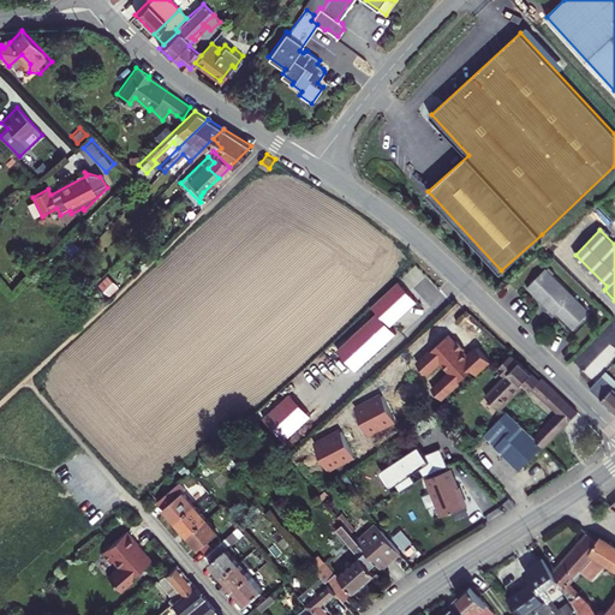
[(545,268),(526,286),(537,297),(538,296),(542,299),(541,300),(554,314),(556,311),(573,328),(590,311),(545,268)]
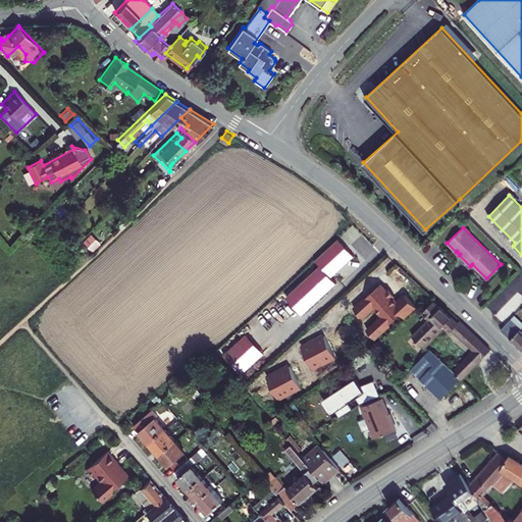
[(354,255),(338,239),(316,260),(320,265),(285,297),(302,314),(336,282),(330,276),(354,255)]
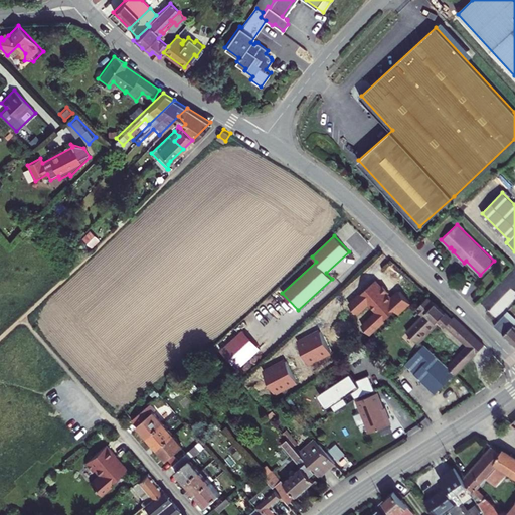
[(399,313),(410,303),(398,289),(388,297),(375,282),(349,304),(358,315),(370,305),(376,313),(362,324),(371,335),(386,322),(384,320),(396,310),(399,313)]
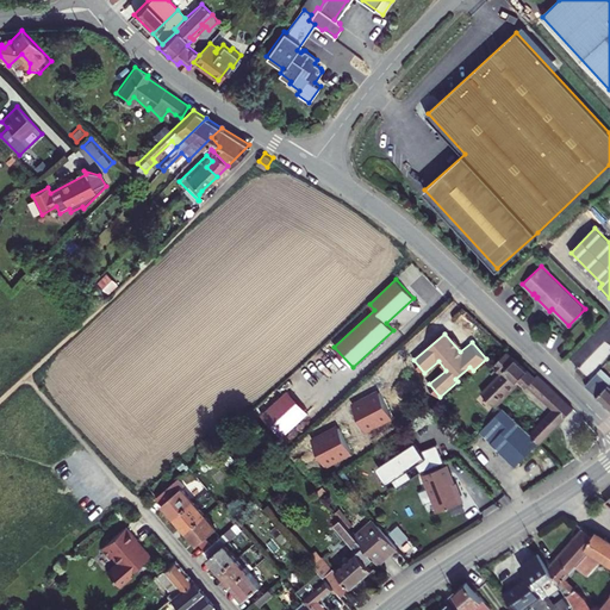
[(572,408),(536,374),(534,377),(515,358),(514,360),(505,352),(496,362),(497,365),(496,367),(500,372),(481,392),(493,404),(517,378),(521,381),(526,385),(528,384),(559,412),(566,419),(574,410),(572,408)]
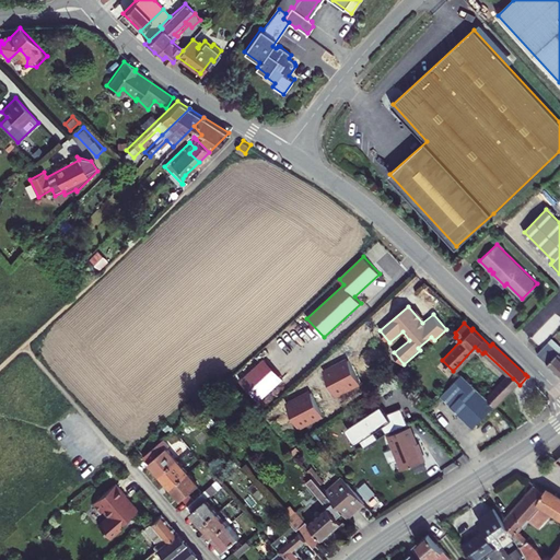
[(559,375),(559,358),(557,354),(559,353),(548,342),(537,353),(548,363),(548,364),(559,375)]
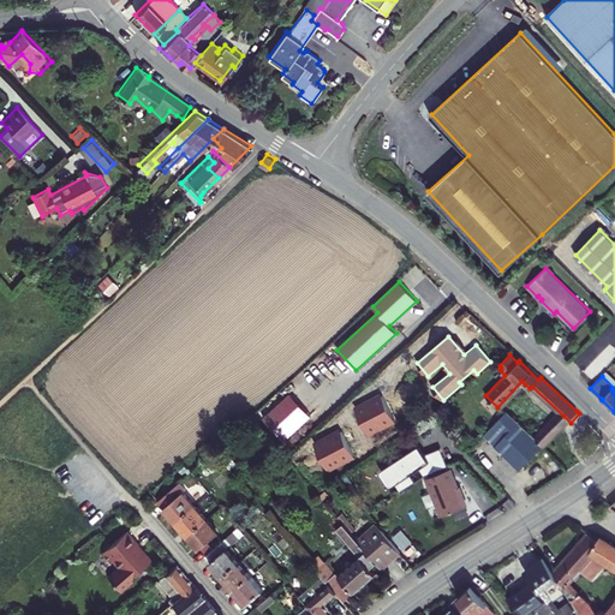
[(500,410),(525,384),(521,381),(497,407),(500,410)]
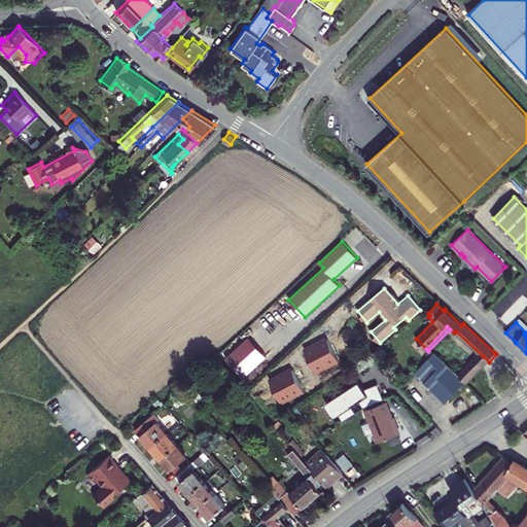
[(266,356),(248,337),(224,358),(242,378),(266,356)]
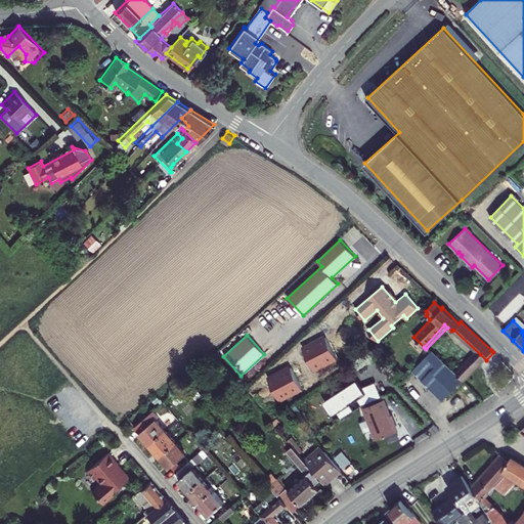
[(324,335),(302,347),(316,372),(338,359),(324,335)]
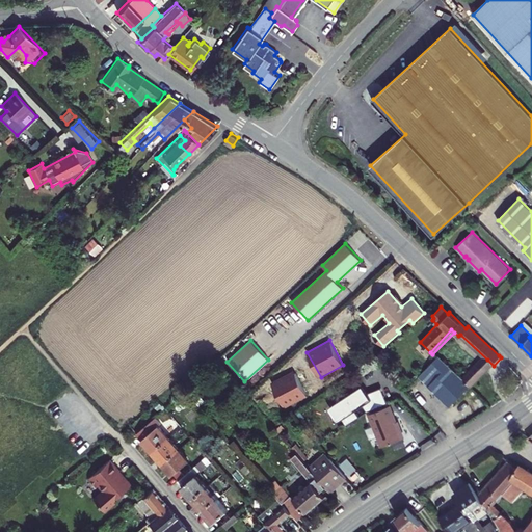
[(481,366),(466,381),(439,355),(428,365),(439,375),(428,384),(449,405),(470,386),(472,388),(487,372),(481,366)]
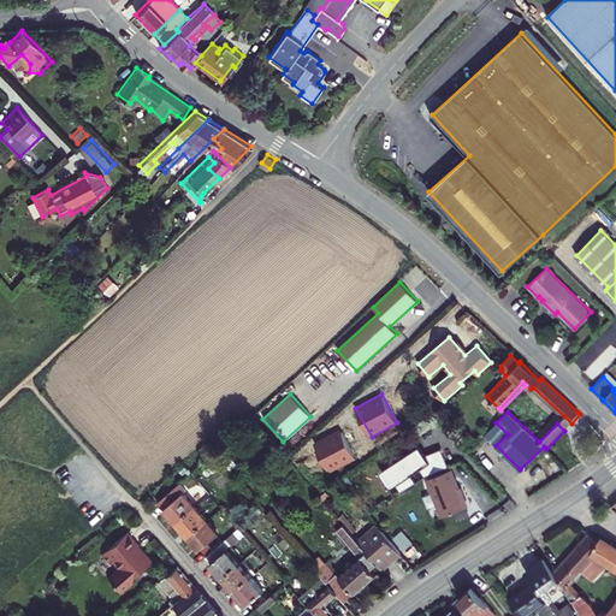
[(557,424),(564,431),(572,424),(564,416),(557,424)]
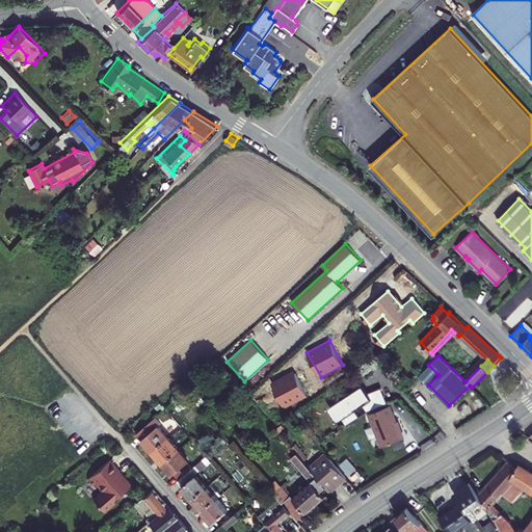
[(428,365),(419,375),(428,384),(439,375),(428,365)]
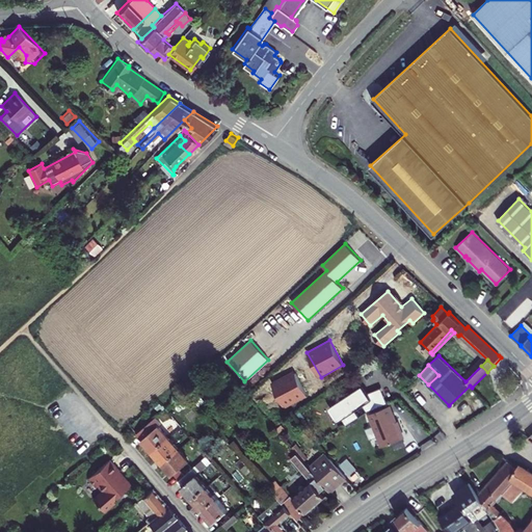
[(294,370),(271,382),(285,408),(308,397),(294,370)]
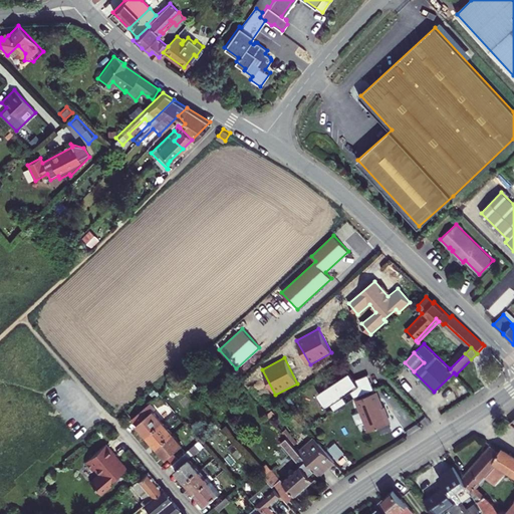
[(327,407),(332,413),(345,404),(341,398),(347,393),(352,398),(370,390),(364,374),(351,380),(345,373),(314,397),(323,410),(327,407)]
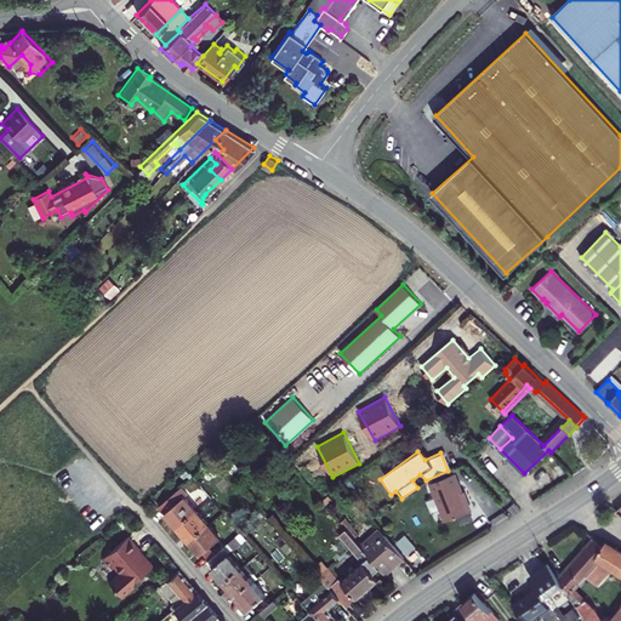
[(454,471),(429,480),(444,519),(468,510),(454,471)]
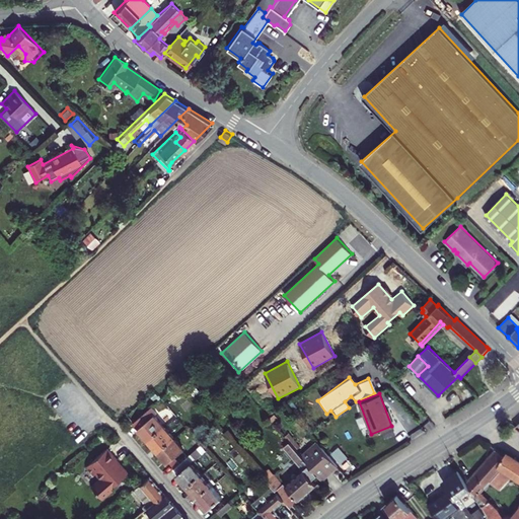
[(151,408),(133,423),(147,440),(163,426),(154,415),(156,413),(151,408)]
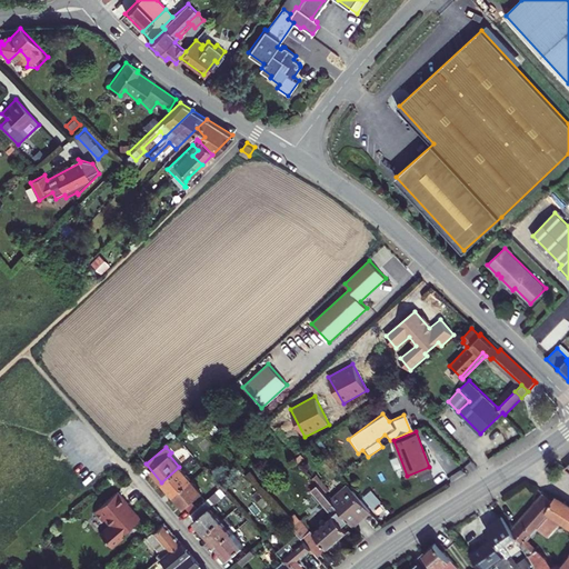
[(161,482),(172,495),(190,480),(179,467),(161,482)]
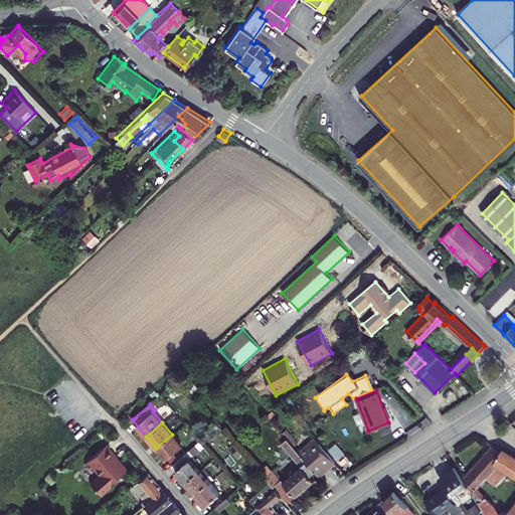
[(172,435),(156,448),(166,460),(167,458),(181,446),(172,435)]
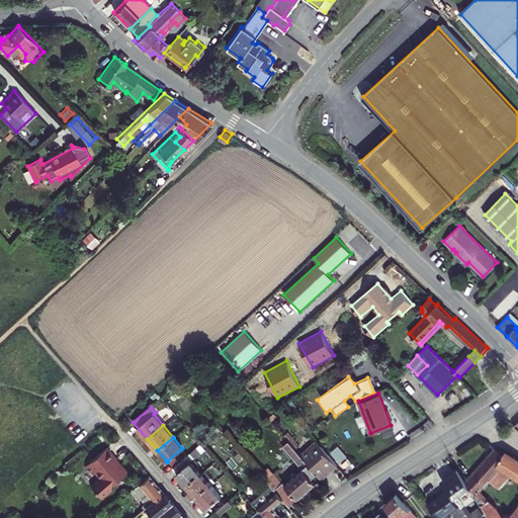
[(287,441),(281,446),(303,469),(285,484),(283,482),(282,483),(272,472),(265,479),(271,485),(283,500),(289,506),(316,483),(312,479),(317,473),(308,464),(287,441)]
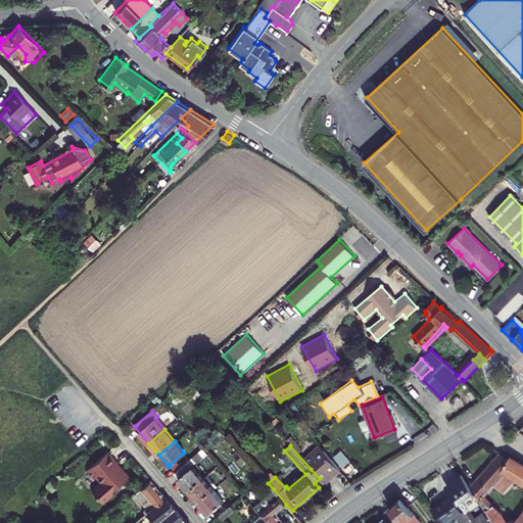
[(121,459),(111,447),(90,466),(97,474),(100,472),(105,479),(95,487),(100,494),(101,494),(104,498),(115,489),(113,487),(131,473),(120,460),(121,459)]
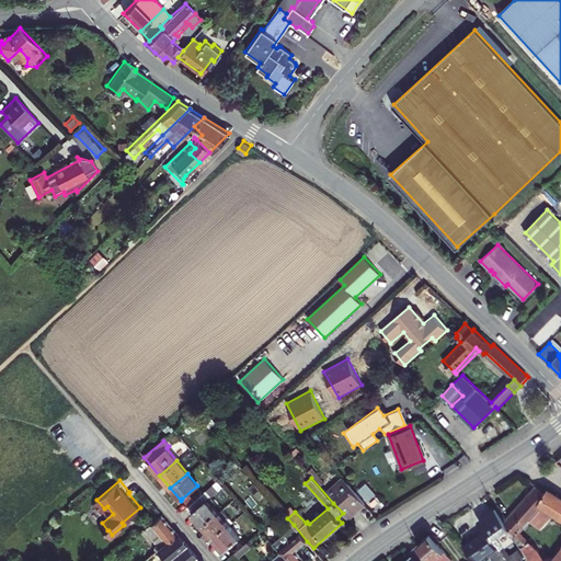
[(202,525),(217,512),(207,501),(222,487),(217,480),(204,492),(187,505),(186,506),(202,525)]
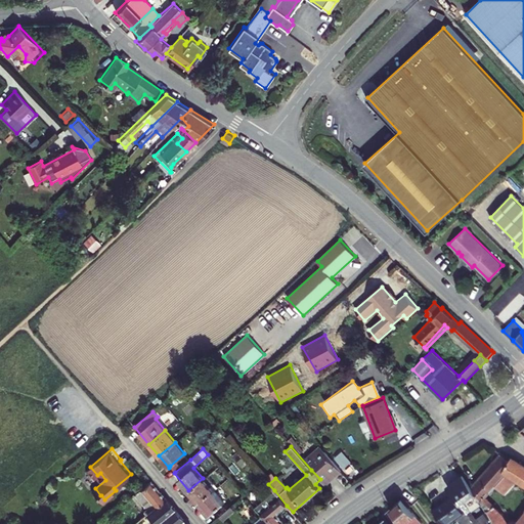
[(345,450),(337,454),(344,468),(352,463),(345,450)]
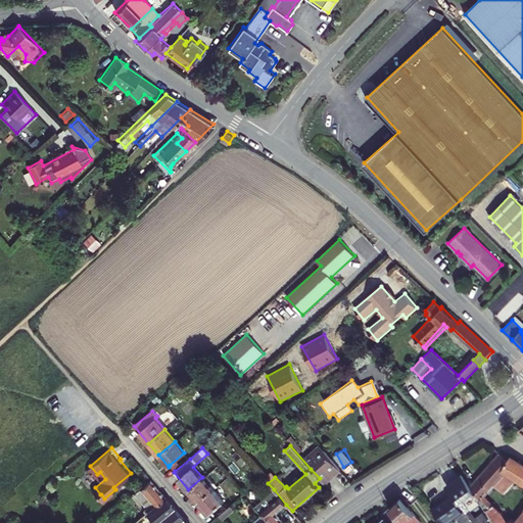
[(522,522),(522,462),(511,455),(510,457),(500,450),(470,484),(481,502),(487,511),(493,522),(522,522)]
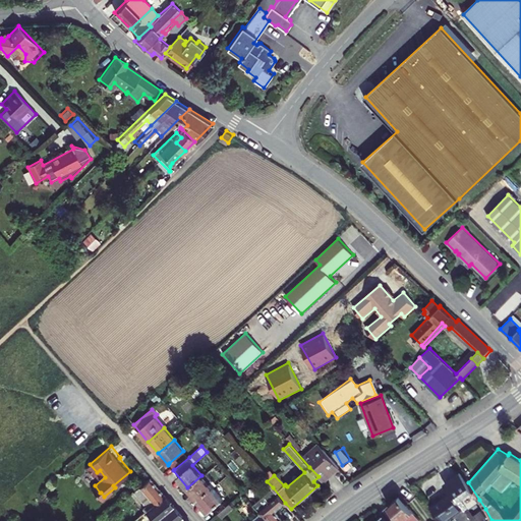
[(169,463),(174,469),(189,457),(183,451),(169,463)]
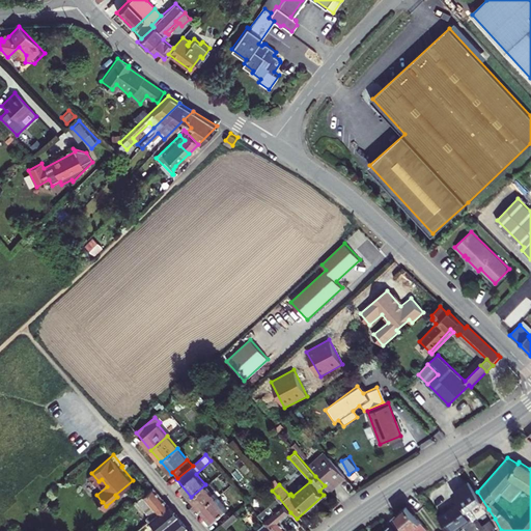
[(332,462),(322,470),(335,485),(344,477),(332,462)]
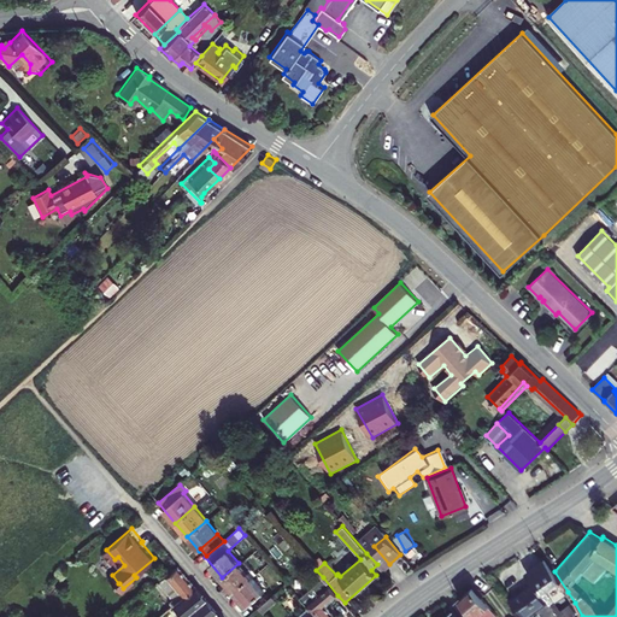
[(389,564),(374,546),(366,553),(377,564),(382,570),(389,564)]
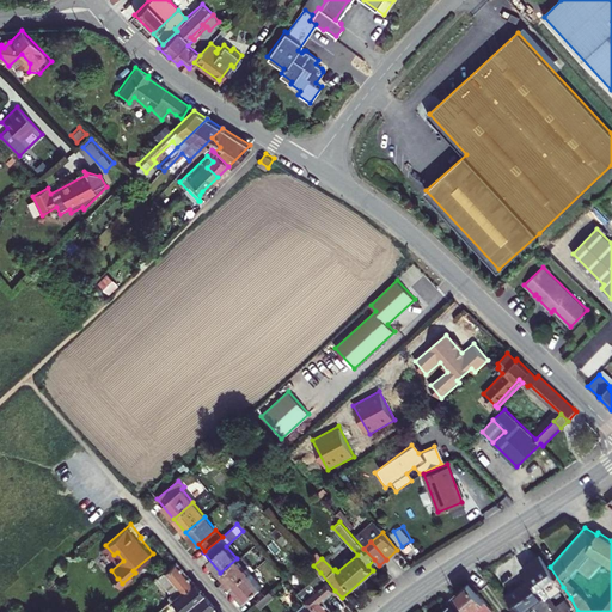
[(532,576),(533,579),(550,567),(542,552),(524,565),(532,576)]
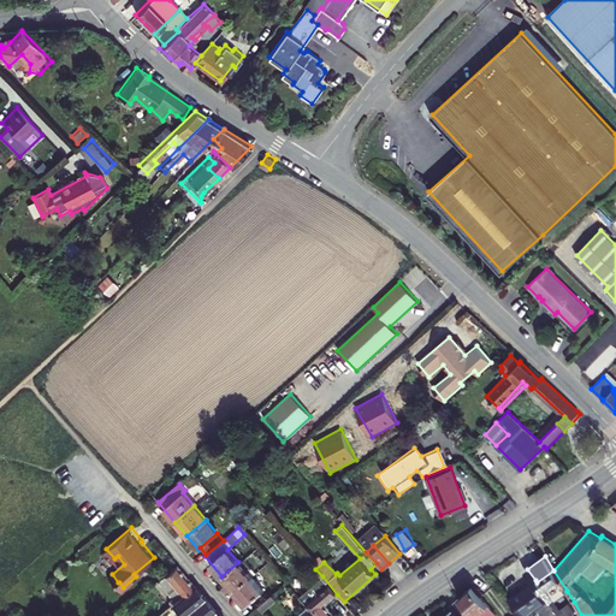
[(221,576),(234,590),(249,575),(238,562),(221,576)]
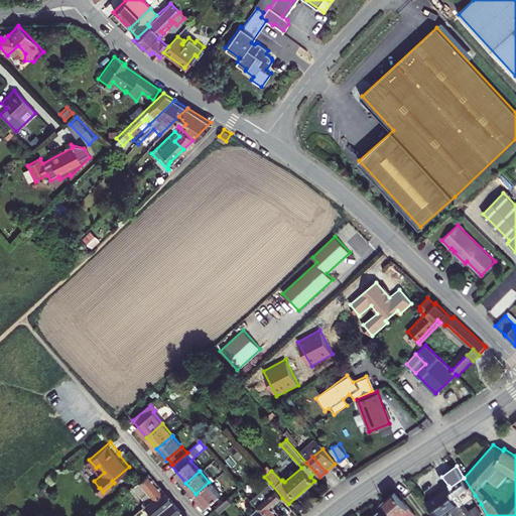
[(144,506),(161,491),(147,474),(130,487),(143,501),(141,503),(144,506)]
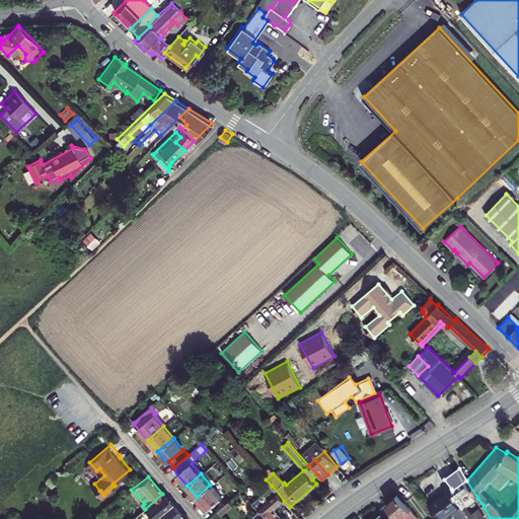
[(465,507),(477,498),(466,480),(452,491),(451,489),(433,501),(448,518),(466,518),(471,516),(465,507)]
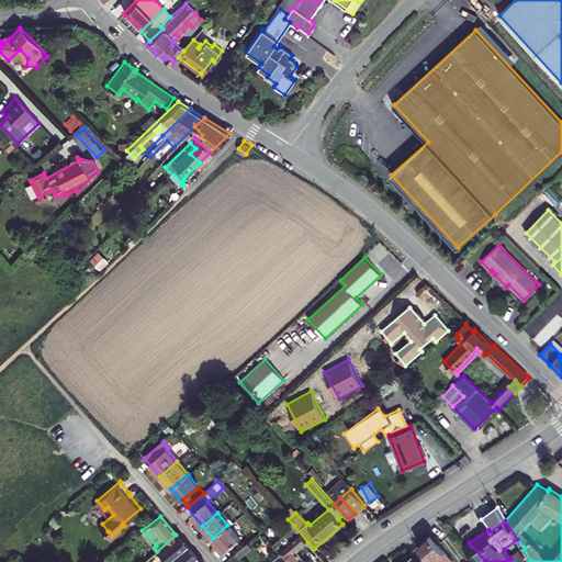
[(227,525),(213,538),(224,551),(239,538),(227,525)]
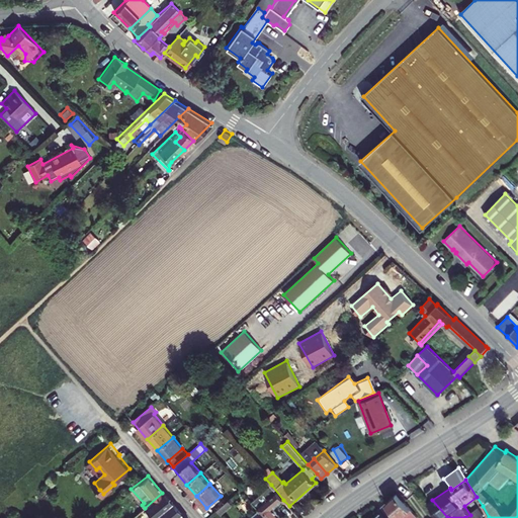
[(251,502),(263,516),(264,517),(280,517),(272,509),(283,500),(271,485),(251,502)]
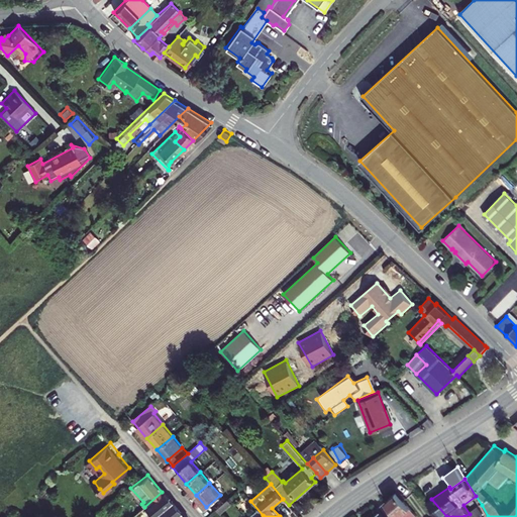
[(396,491),(386,500),(400,516),(413,516),(416,515),(396,491)]
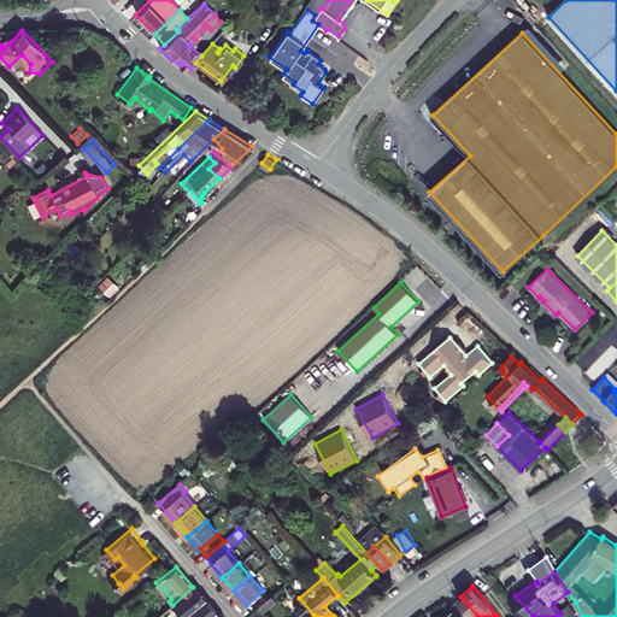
[(172,605),(182,616),(210,616),(215,612),(193,587),(172,605)]
